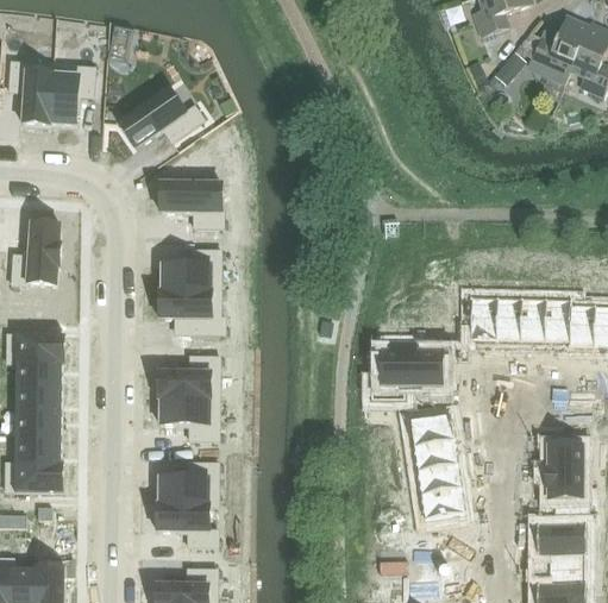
[(480,0),(482,7),(472,11),(481,35),(508,25),(503,12),(532,2),(531,0),(480,0)]
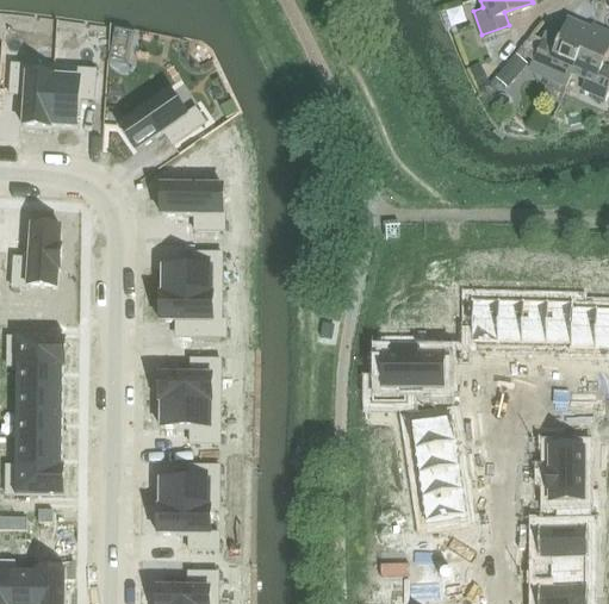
[(571,69),(591,22),(590,24),(567,14),(555,42),(542,36),(530,62),(553,73),(554,79),(565,82),(571,69)]
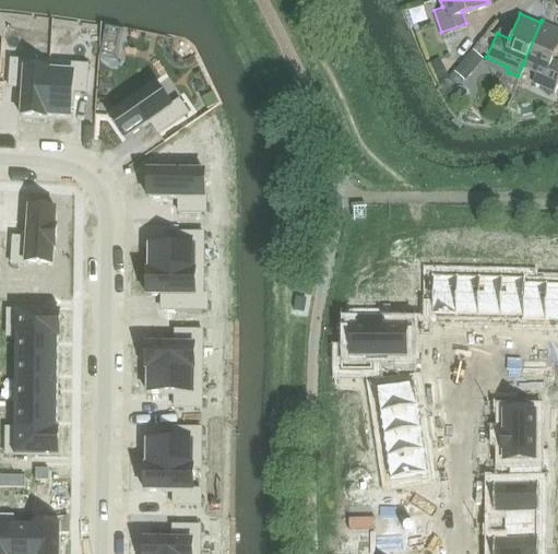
[(542,20),(523,63),(535,69),(532,78),(553,86),(557,73),(557,59),(551,57),(557,40),(557,30),(542,23),(543,21),(542,20)]
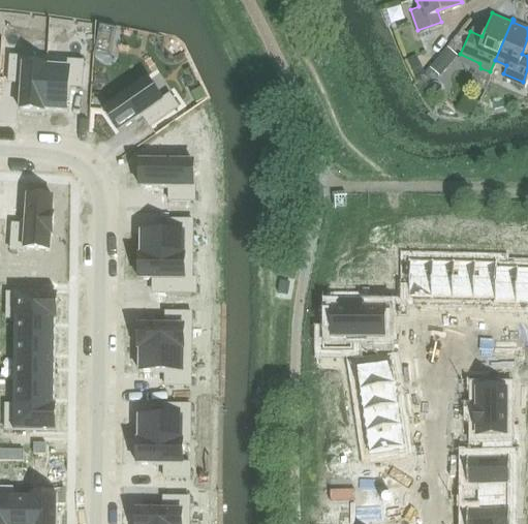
[(9,53),(7,80),(21,80),(19,108),(43,109),(43,108),(42,108),(45,56),(9,53)]
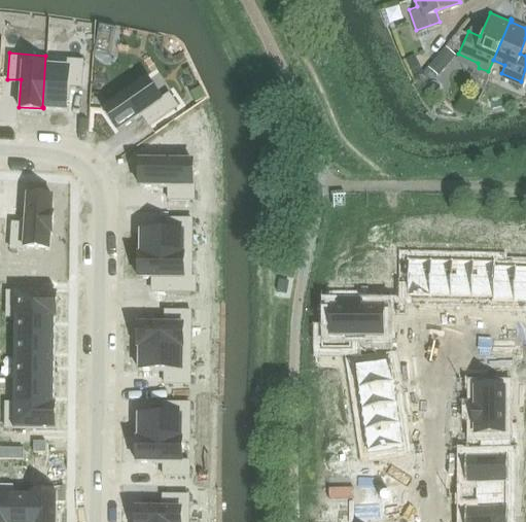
[(45,56),(42,107),(43,107),(66,108),(67,82),(80,83),(82,58),(45,56)]
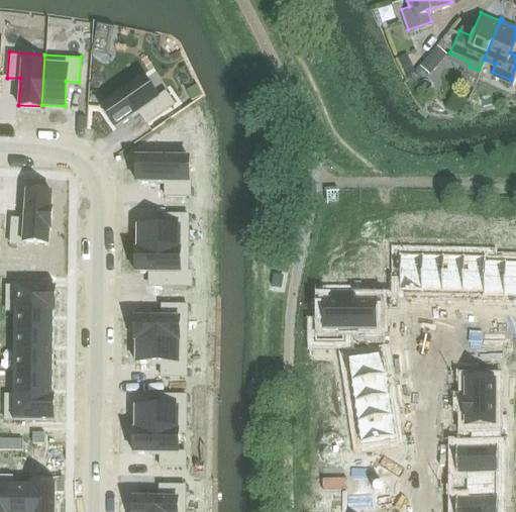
[(142,75),(100,105),(115,125),(137,109),(145,120),(173,101),(165,89),(157,95),(142,75)]
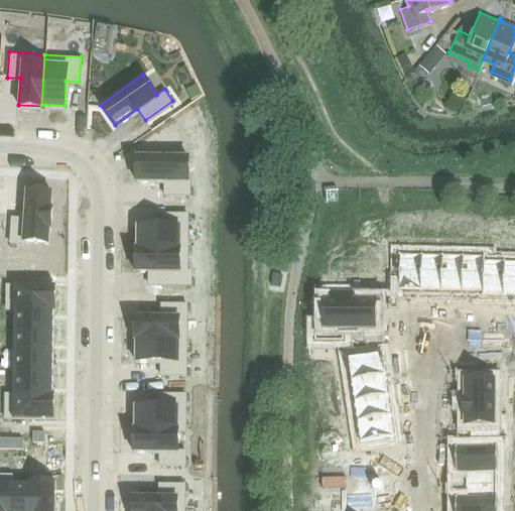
[(136,154),(136,179),(163,179),(163,193),(188,193),(189,178),(187,178),(187,154),(136,154)]
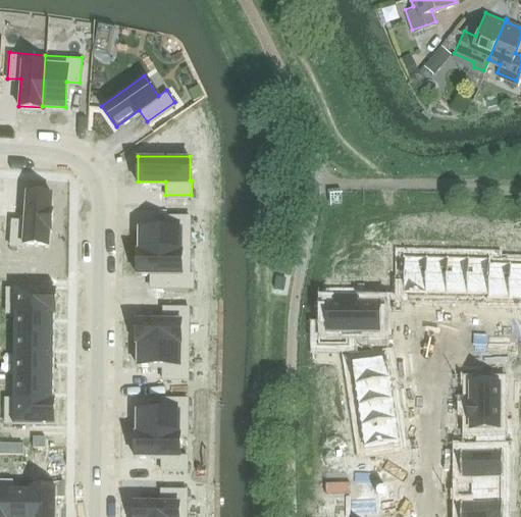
[(11,217),(9,244),(24,245),(24,243),(48,244),(49,229),(51,229),(52,208),(51,207),(52,192),(27,191),(24,218),(11,217)]
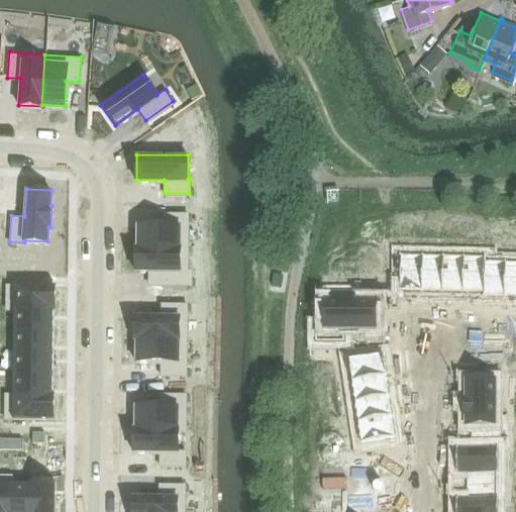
[(136,245),(136,246),(187,247),(187,212),(162,211),(162,224),(136,224),(136,245)]
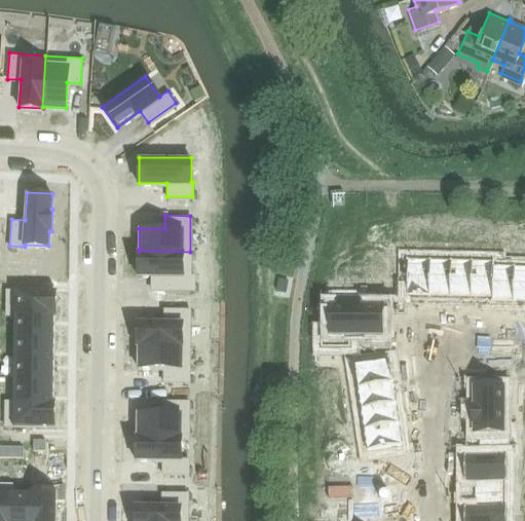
[(429,224),(429,215),(416,215),(416,224),(429,224)]
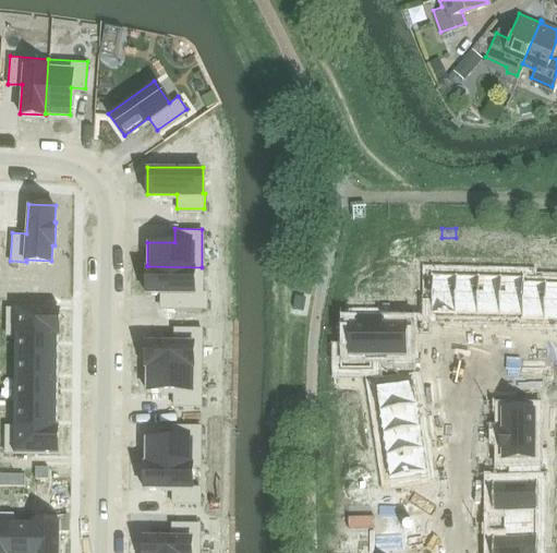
[(470,239),(471,229),(456,228),(456,238),(470,239)]
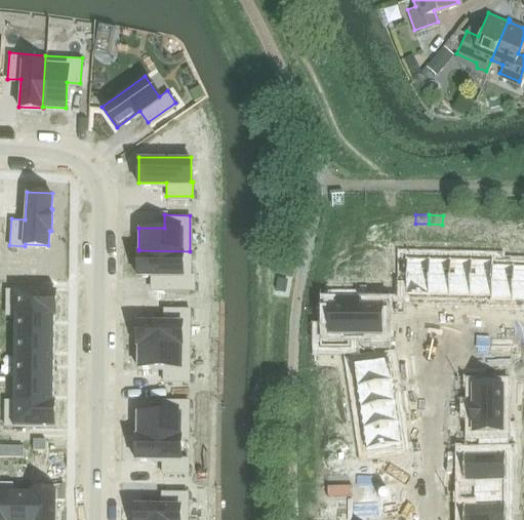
[(471,225),(471,215),(457,215),(457,225),(471,225)]
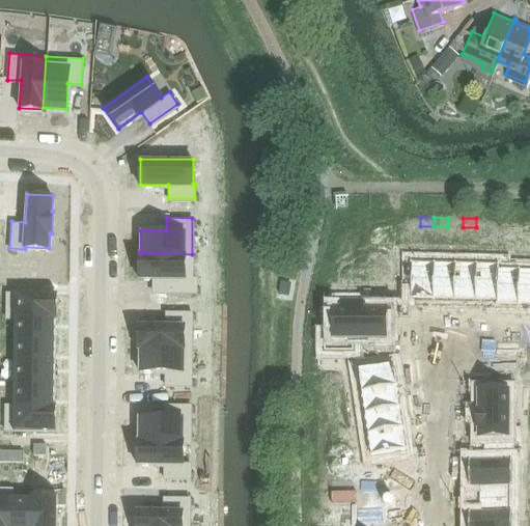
[(490,227),(491,218),(476,218),(476,227),(490,227)]
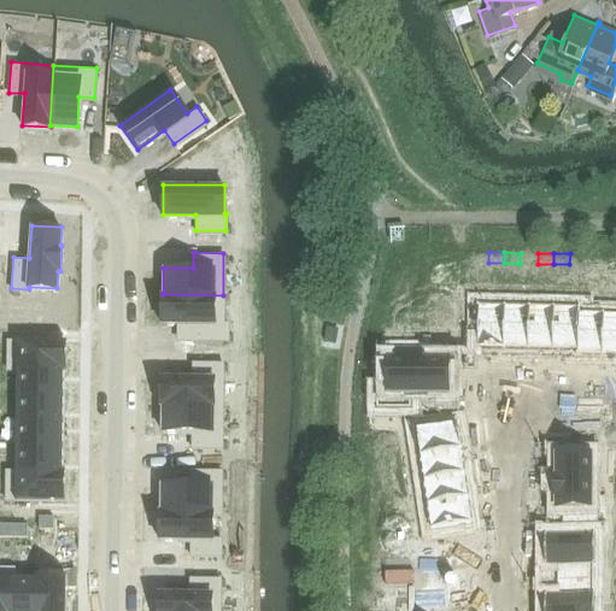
[(603,265),(603,254),(587,254),(586,265),(603,265)]
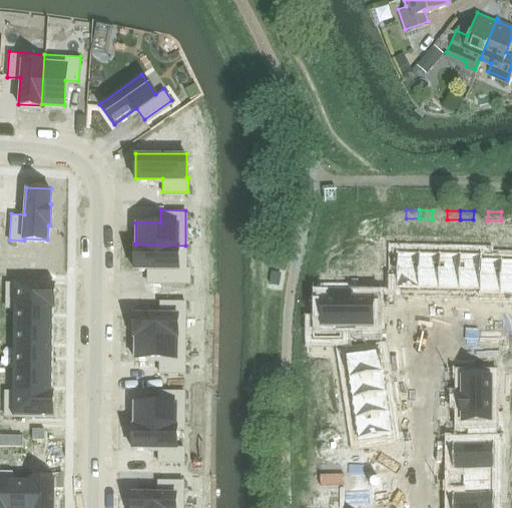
[(511,220),(511,211),(501,211),(501,220),(511,220)]
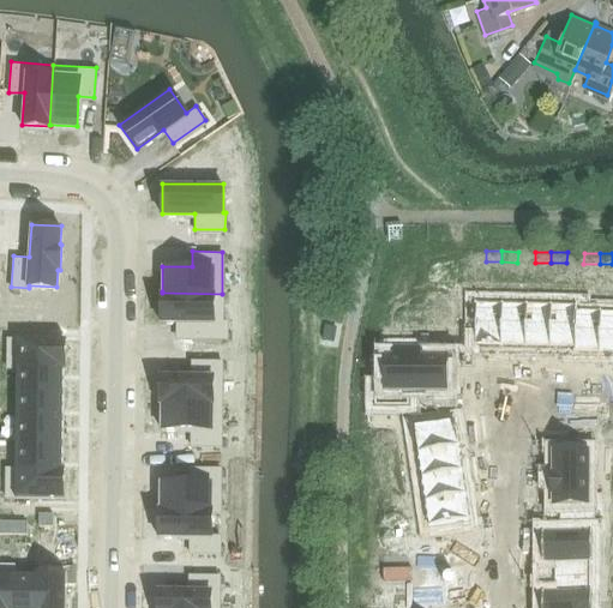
[(161,292),(160,320),(175,320),(192,320),(192,336),(227,336),(227,319),(222,319),(222,294),(162,293),(162,292),(161,292)]
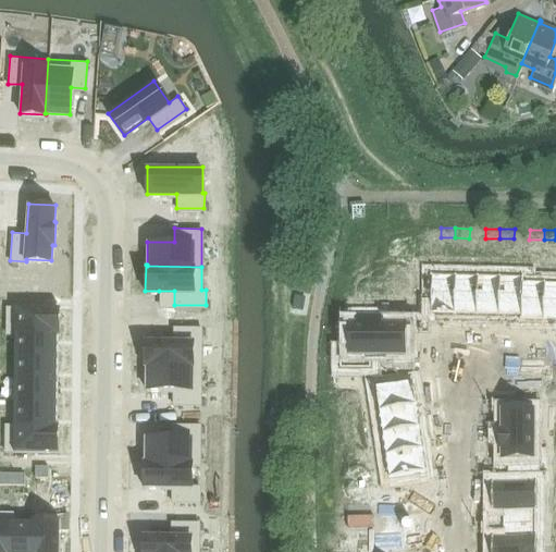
[(430,271),(429,310),(430,310),(454,311),(454,271),(430,271)]
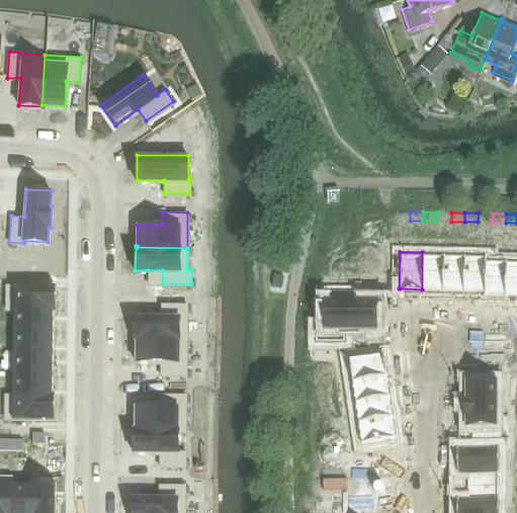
[(422,252),(422,289),(423,289),(423,288),(442,289),(443,253),(422,252)]
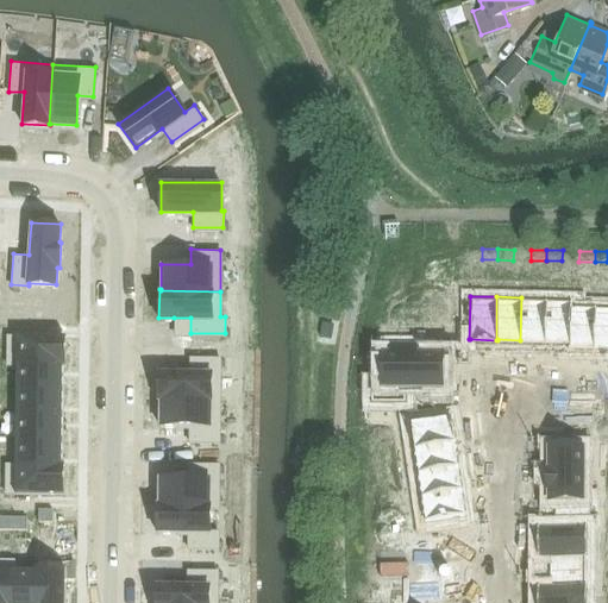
[(521,297),(520,340),(544,340),(545,297),(521,297)]
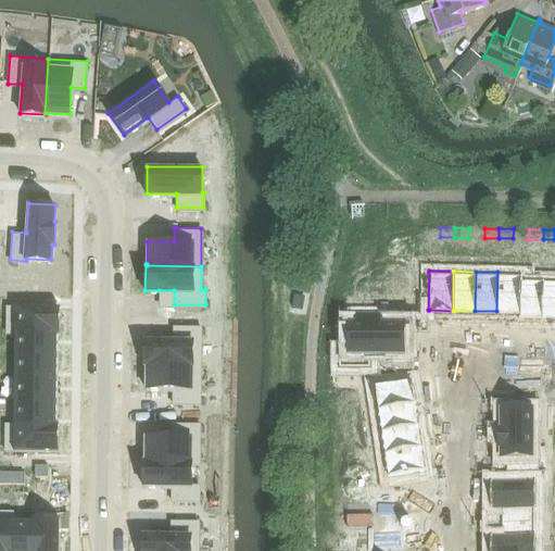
[(497,272),(496,311),(518,312),(518,295),(520,295),(521,277),(521,273),(497,272)]
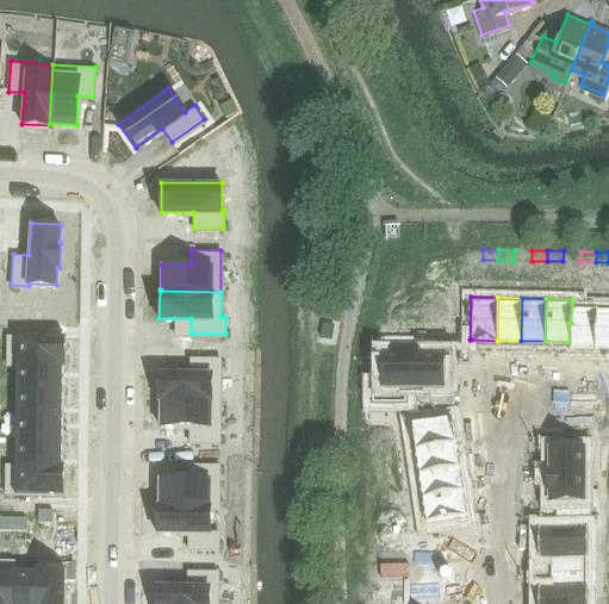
[(569,342),(569,347),(594,347),(595,304),(572,304),(571,323),(569,323),(569,342)]
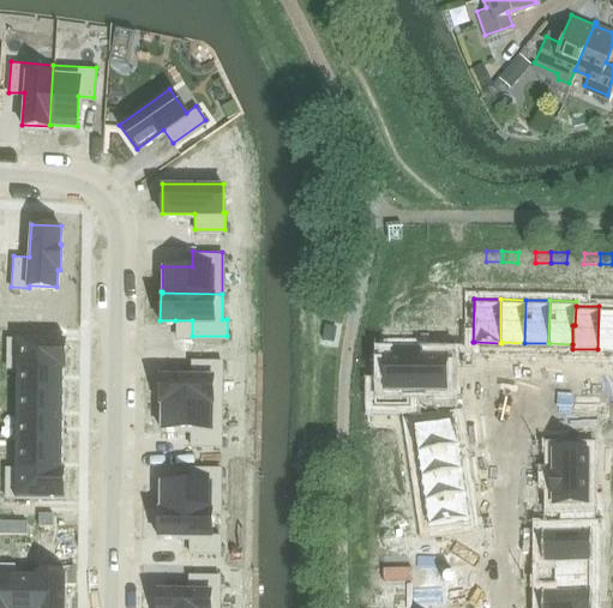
[(612,306),(599,306),(598,349),(612,349),(612,306)]
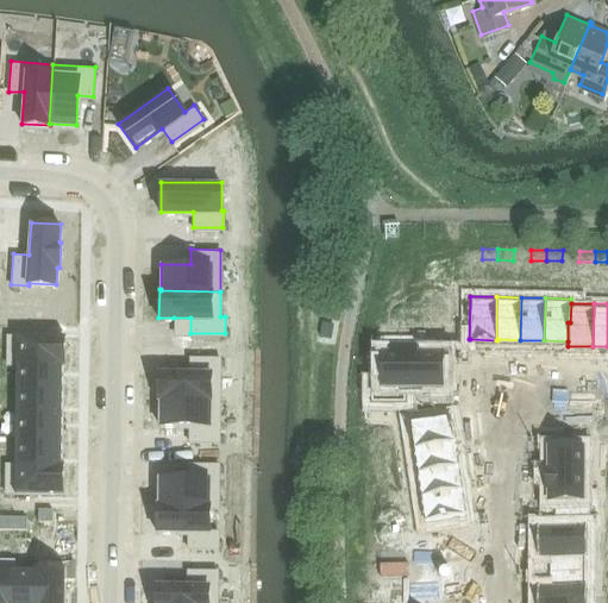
[(7,334),(6,363),(16,363),(16,362),(62,362),(62,363),(63,363),(63,334),(7,334)]
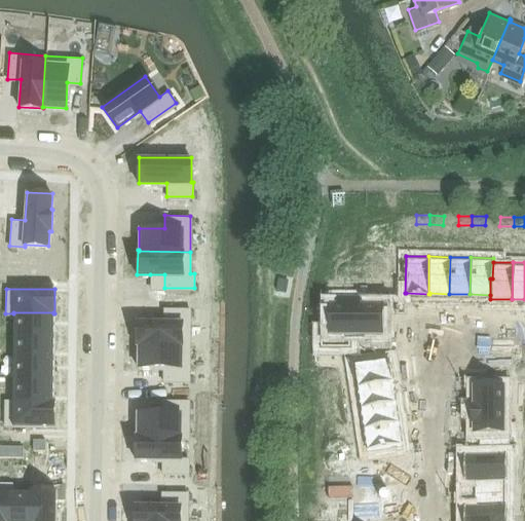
[(336,331),(324,331),(324,345),(349,345),(349,332),(381,332),(381,304),(358,304),(358,296),(336,296),(336,331)]
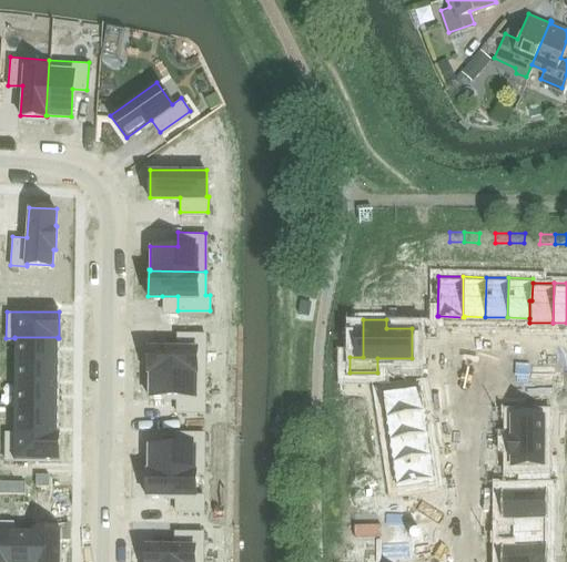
[(148,345),(148,371),(149,371),(149,370),(204,370),(204,331),(176,331),(176,346),(148,345)]
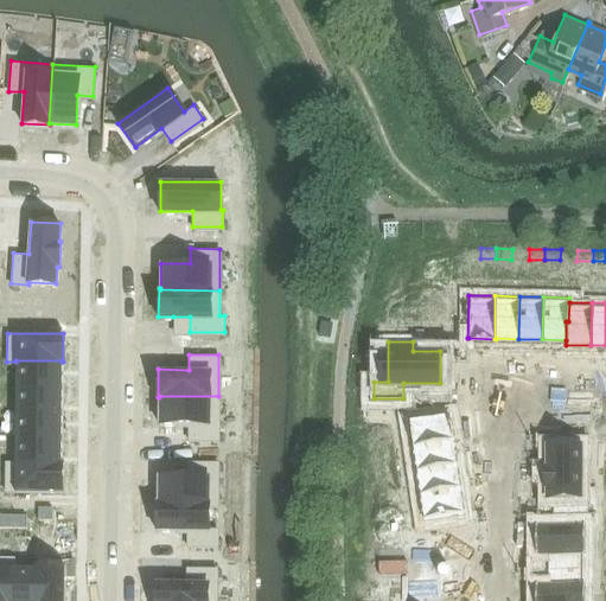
[(16,362),(16,385),(61,387),(62,362),(62,360),(16,360),(16,362)]
